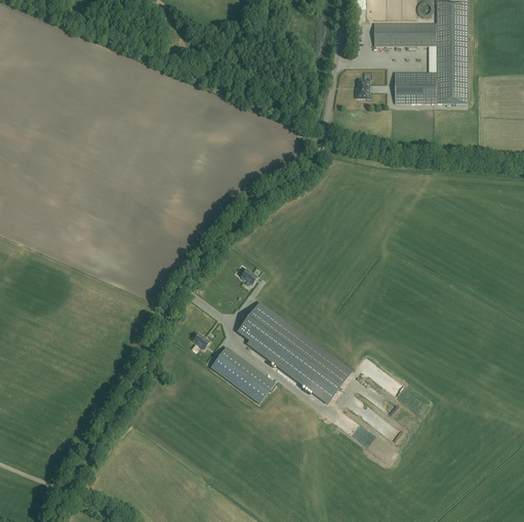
[(467,103),(467,0),(436,0),(436,23),(374,23),(374,45),(428,45),(428,72),(395,72),(395,103),(467,103)]
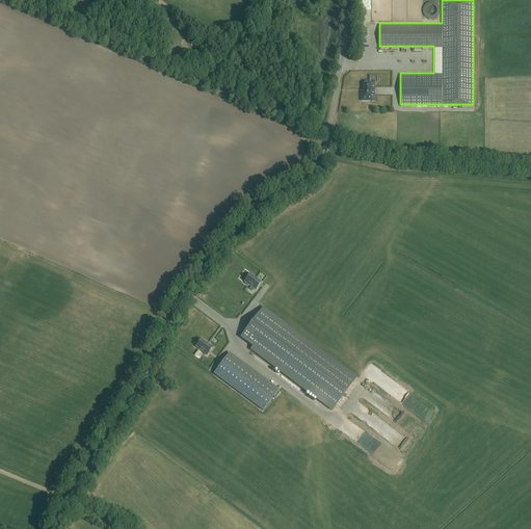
[(363,78),(363,87),(360,87),(360,98),(371,98),(371,94),(374,94),(374,78),(363,78)]
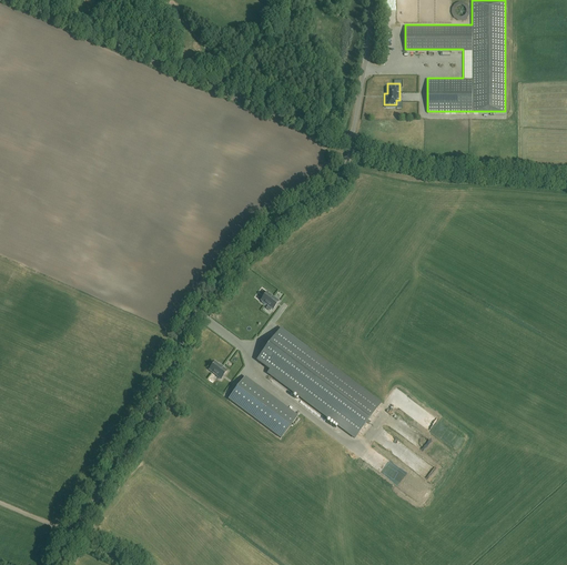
[(275,292),(281,296),(284,291),(279,288),(275,292)]
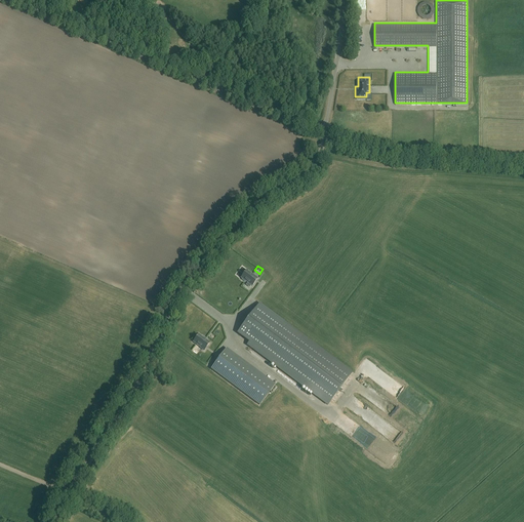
[(239,275),(241,275),(240,276),(243,279),(244,278),(250,283),(256,275),(251,271),(251,272),(245,267),(239,275)]
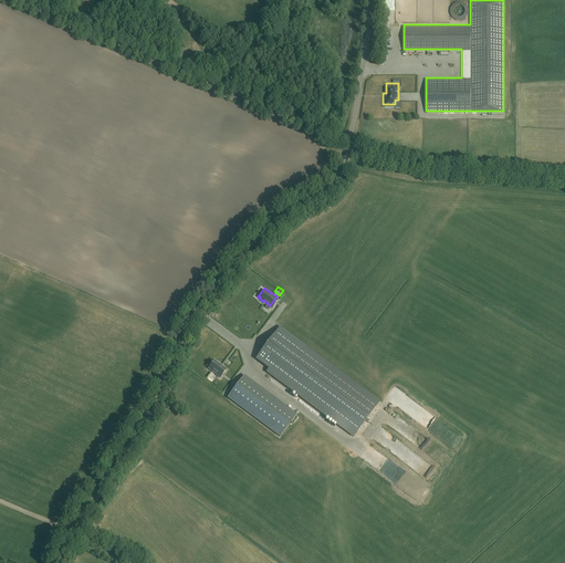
[(279,325),(255,356),(269,365),(265,369),(353,434),(378,399),(279,325)]
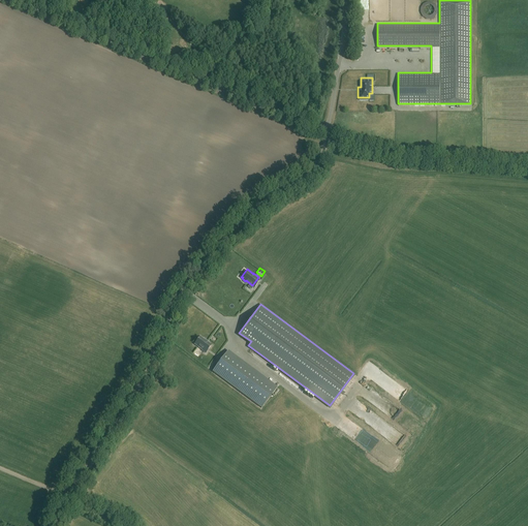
[(194,342),(202,347),(200,347),(206,350),(211,343),(207,339),(207,338),(204,336),(203,337),(199,334),(194,342)]
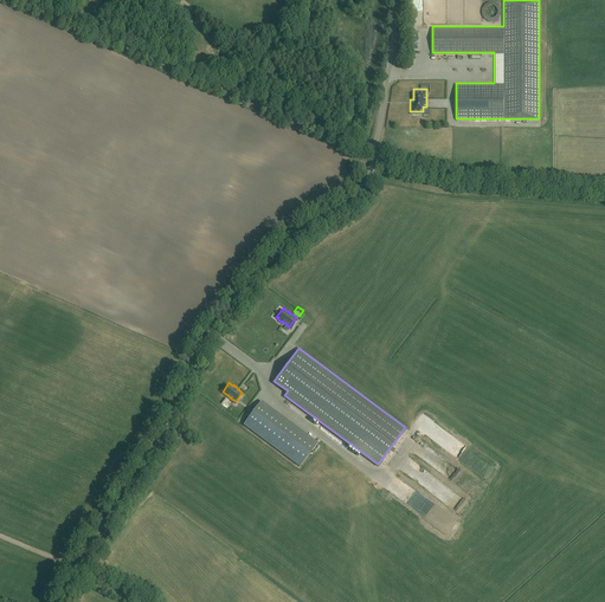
[(261,400),(244,422),(298,463),(315,440),(261,400)]
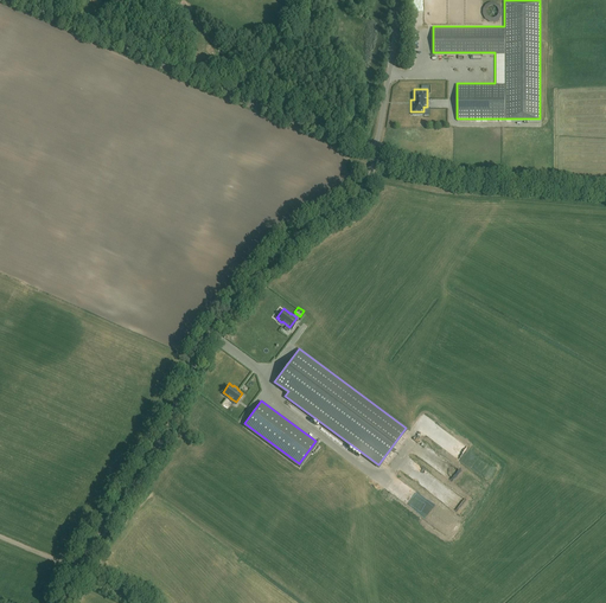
[(442,493),(440,496),(463,512),(471,500),(458,491),(454,496),(448,492),(445,495),(442,493)]
